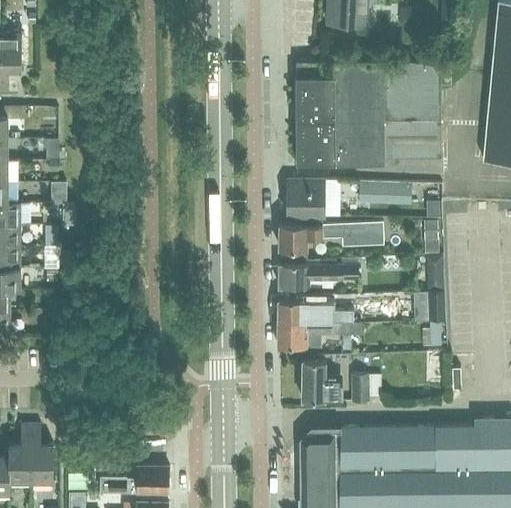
[(327,0),(327,24),(347,25),(366,26),(367,0),(327,0)]
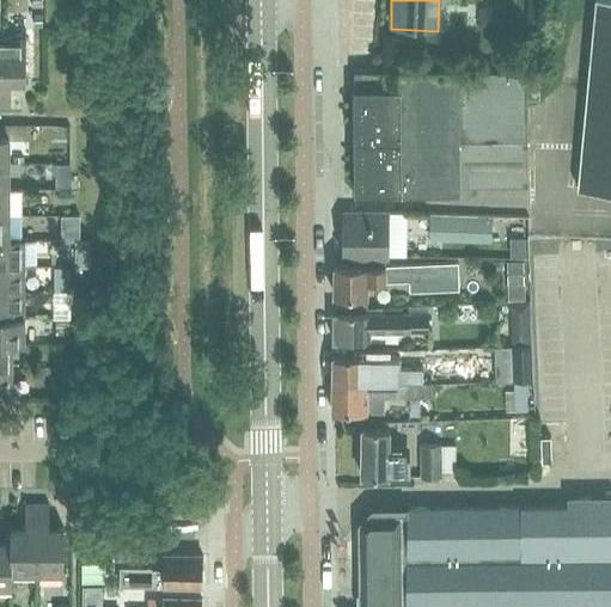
[(610,1),(594,0),(576,191),(610,195),(610,1)]
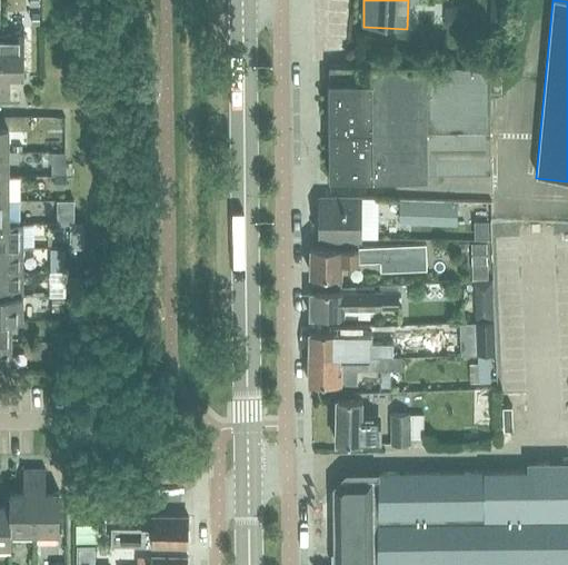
[(0,102),(9,102),(9,80),(23,80),(23,39),(0,38),(0,102)]
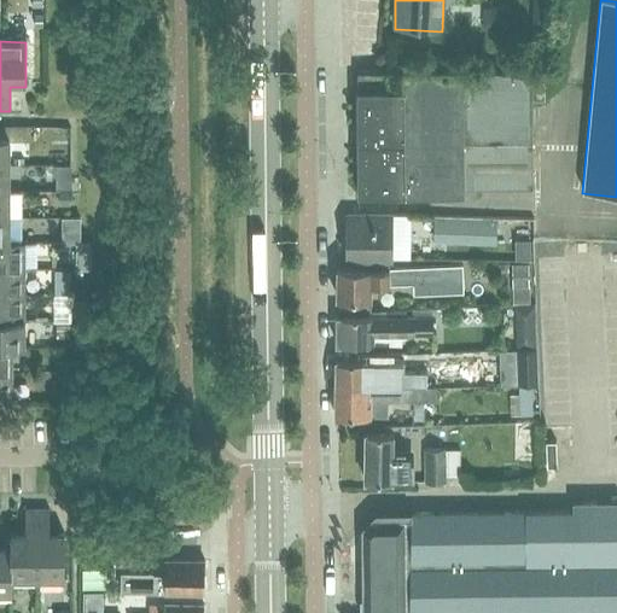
[(465,197),(465,193),(531,191),(531,73),(355,75),(358,198),(465,197)]
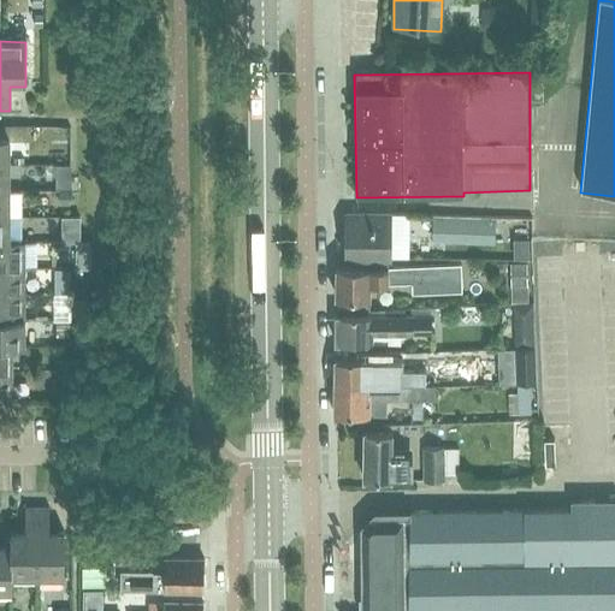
[(69,182),(55,182),(55,194),(69,194),(69,183),(69,182)]
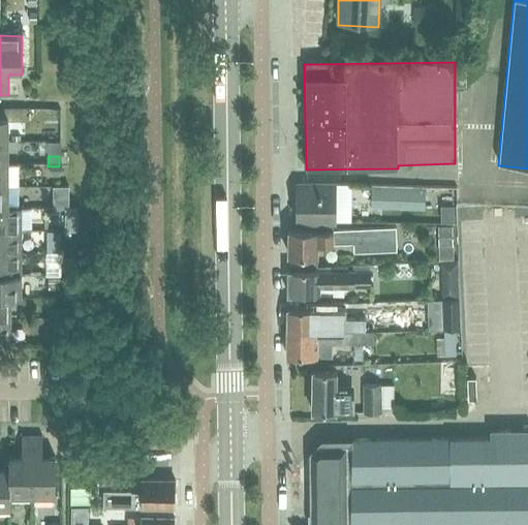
[(7,166),(0,166),(0,188),(7,189),(18,189),(18,166),(7,166)]
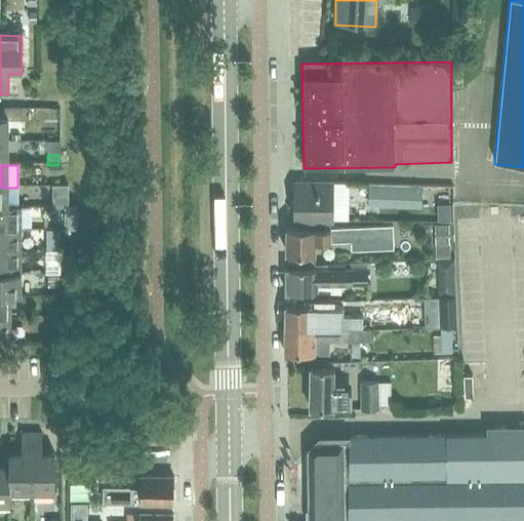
[(58,166),(50,166),(50,178),(58,178),(58,166)]
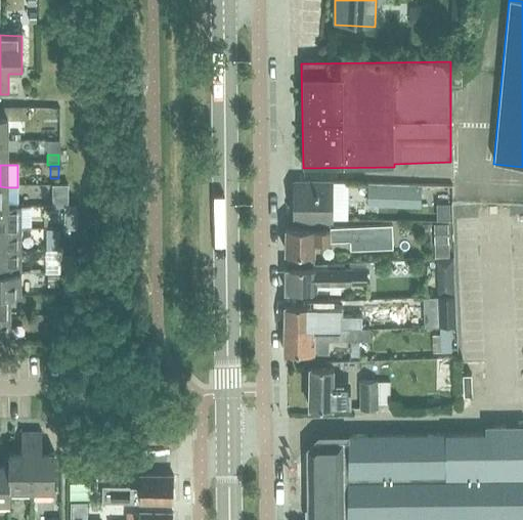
[(303,185),(294,185),(294,205),(294,222),(314,222),(334,222),(334,185),(323,185),(303,185)]
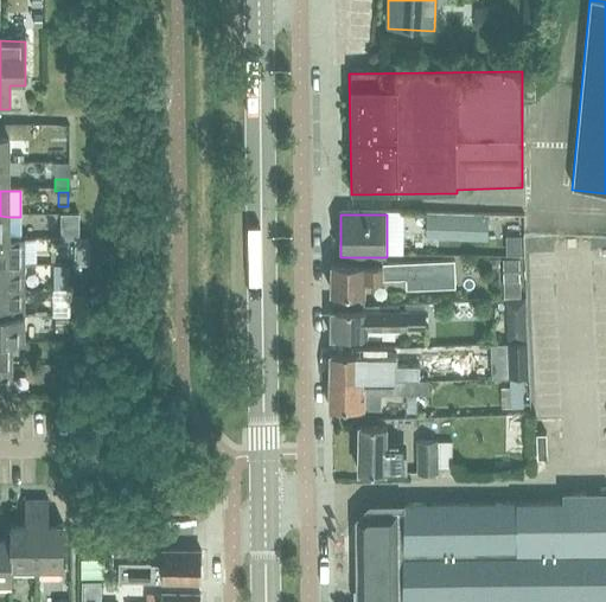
[(0,242),(20,242),(20,217),(8,217),(0,216),(0,242)]
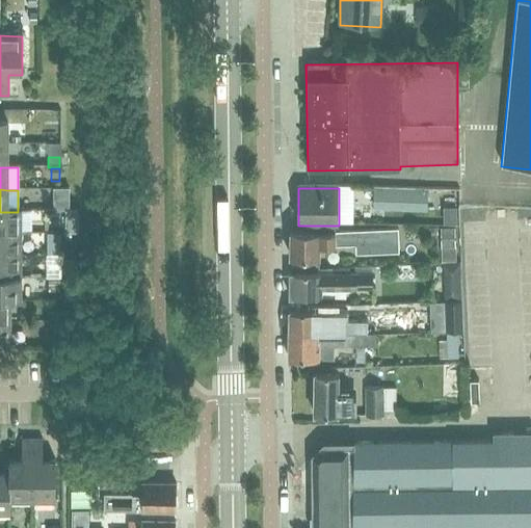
[(409,213),(426,213),(427,194),(410,194),(372,192),(372,211),(409,213)]
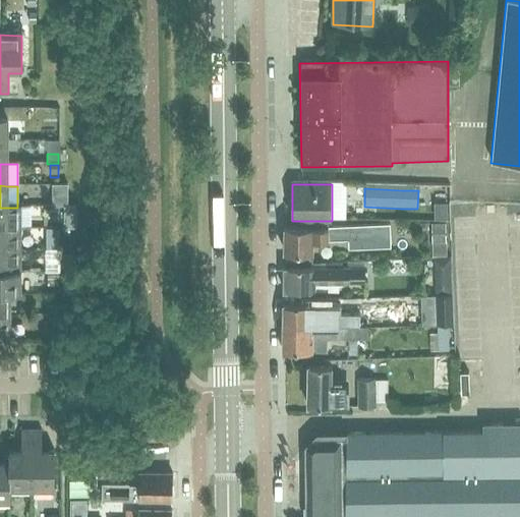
[(434,223),(448,222),(447,206),(432,206),(434,223)]
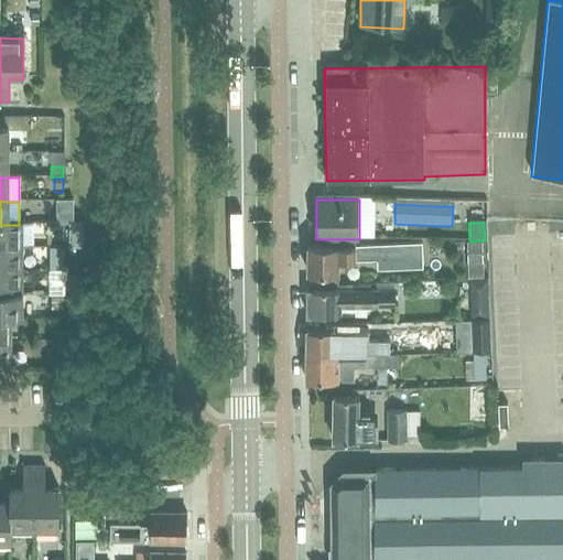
[(19,225),(0,225),(0,248),(21,248),(32,248),(32,225),(19,225)]
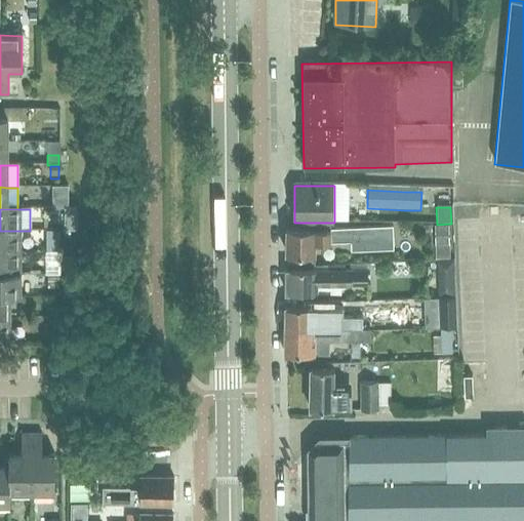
[(75,232),(74,222),(66,222),(66,232),(75,232)]
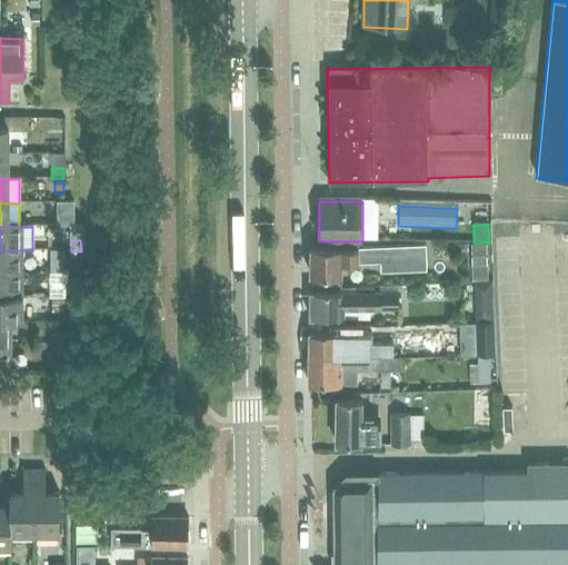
[(340,291),(341,266),(379,264),(379,276),(426,274),(425,248),(415,248),(357,251),(357,247),(340,247),(340,251),(310,251),(309,278),(311,278),(311,290),(340,291)]
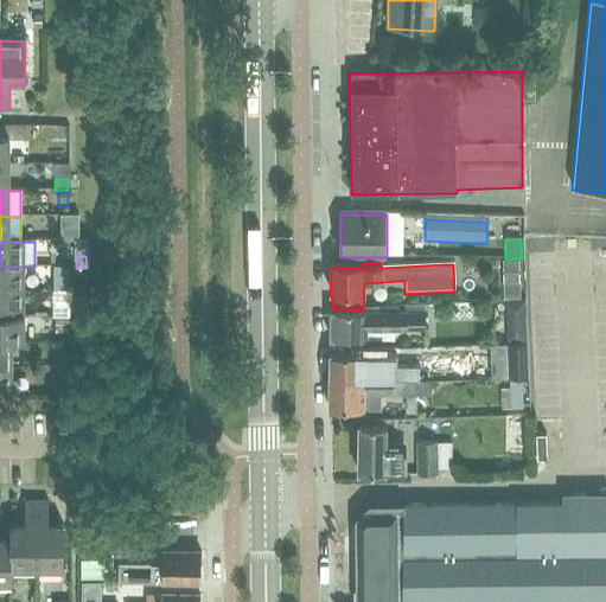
[(503,287),(518,287),(518,263),(502,263),(503,287)]
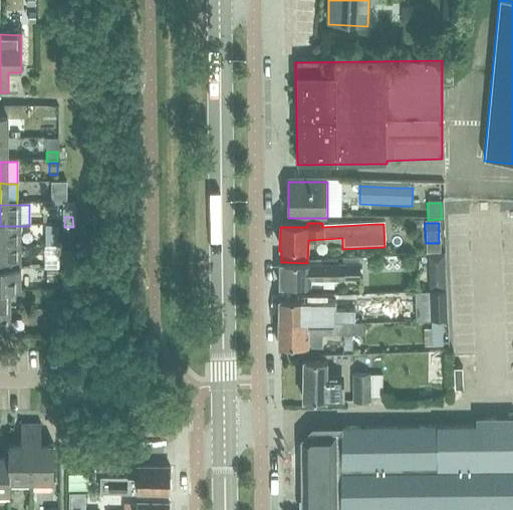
[(0,248),(19,248),(19,226),(0,226),(0,248)]
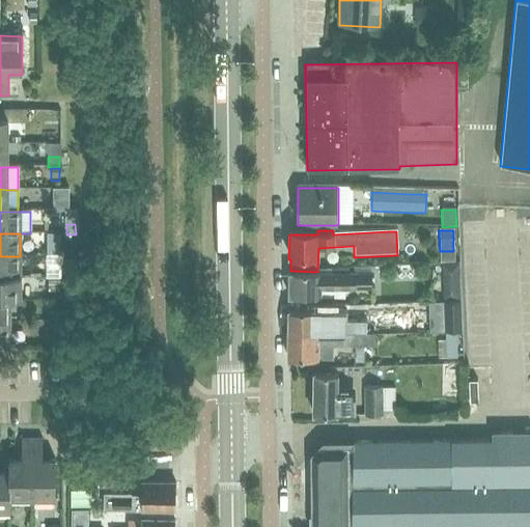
[(58,256),(58,244),(47,244),(47,256),(58,256)]
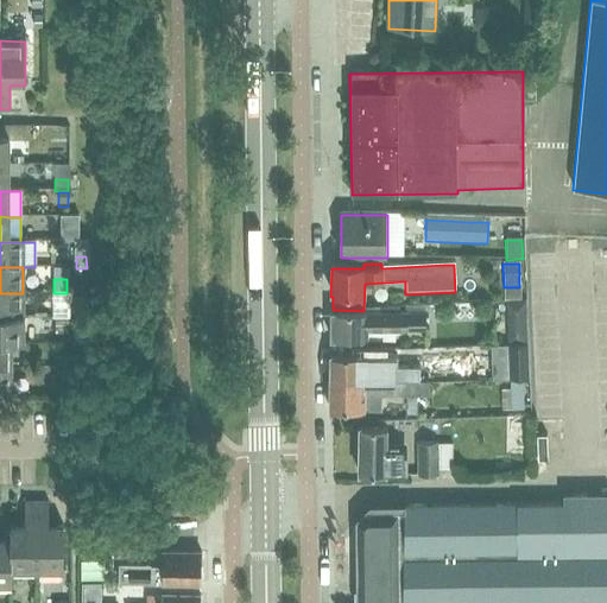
[(0,318),(23,319),(23,293),(0,293),(0,318)]
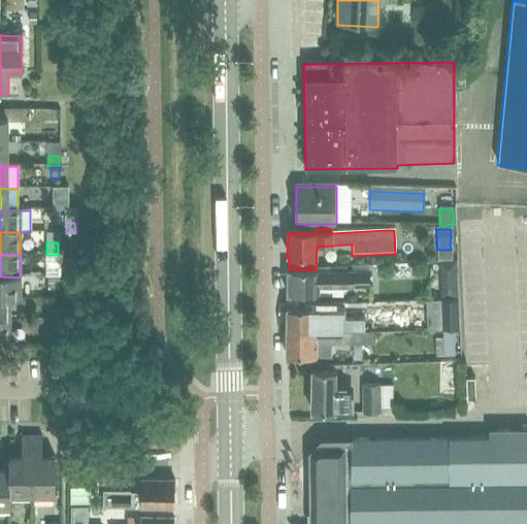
[(440,265),(440,298),(440,300),(455,300),(455,265),(440,265)]
